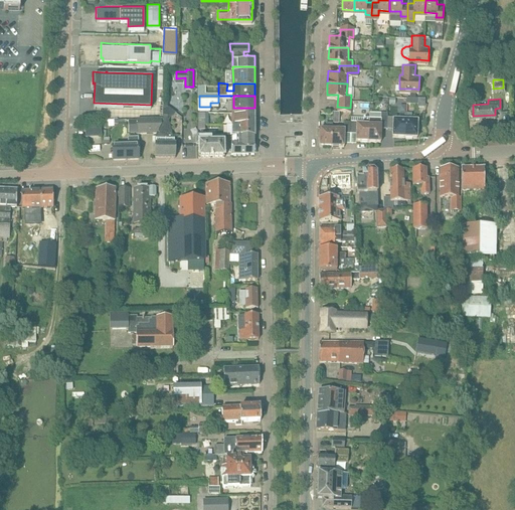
[(233,121),(254,121),(254,109),(244,109),(216,109),(216,119),(233,119),(233,121)]
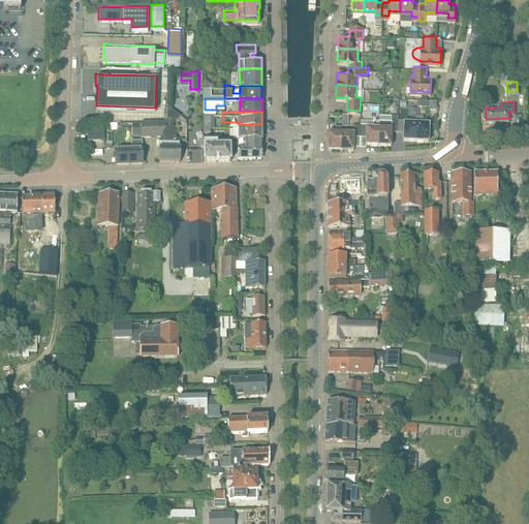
[(398,116),(398,128),(404,128),(403,136),(415,136),(416,113),(411,112),(410,119),(404,119),(405,116),(398,116)]
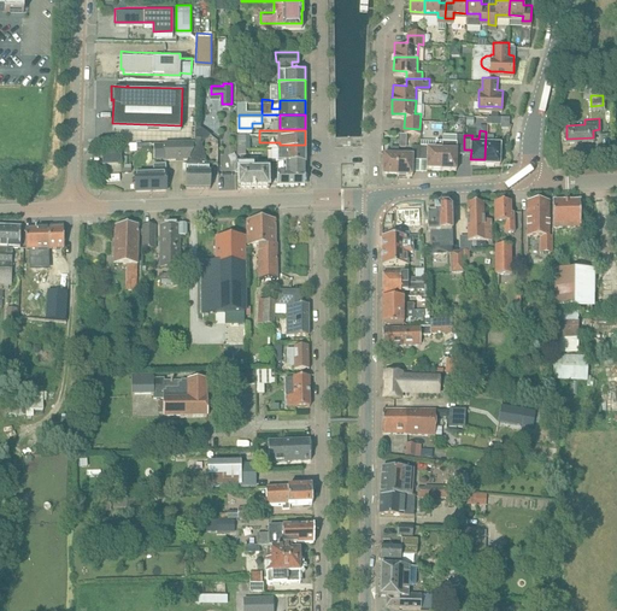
[(486,131),(485,159),(500,160),(500,139),(493,139),(493,131),(486,131)]
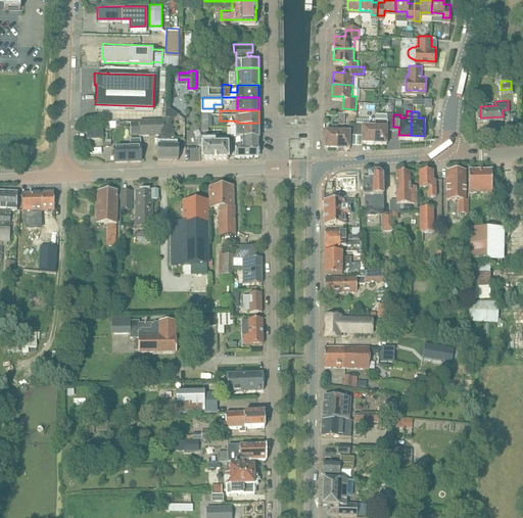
[(165,113),(165,116),(165,125),(160,132),(158,135),(158,141),(157,141),(157,145),(157,155),(178,155),(179,141),(176,141),(176,137),(174,137),(174,133),(174,131),(174,129),(173,127),(173,125),(172,123),(172,121),(171,119),(170,118),(170,113),(165,113)]
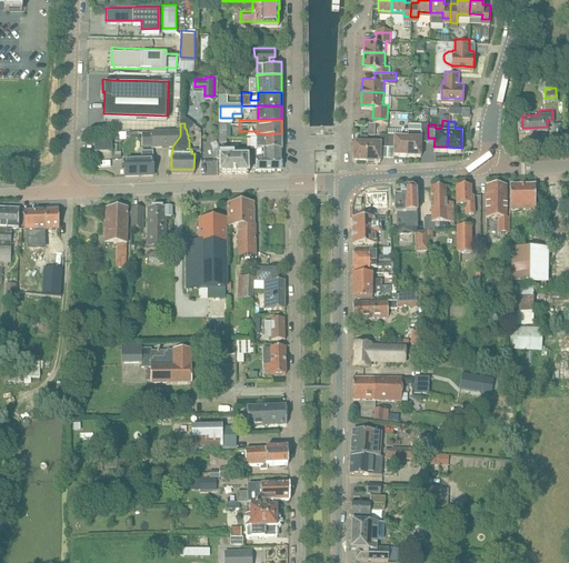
[(415,127),(408,126),(407,152),(420,152),(421,138),(428,138),(428,124),(421,124),(420,133),(413,133),(415,127)]
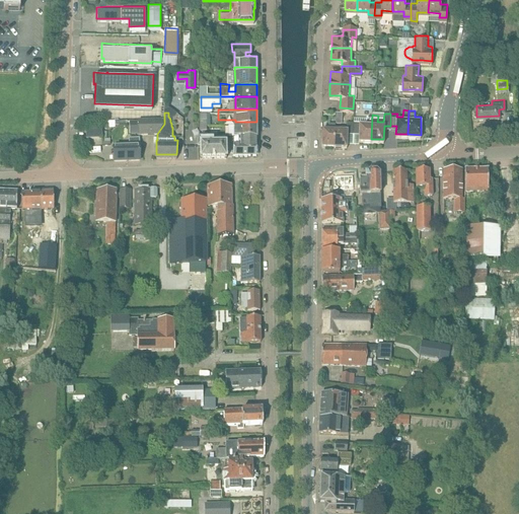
[(354,119),(353,130),(359,131),(359,138),(371,139),(372,115),(366,115),(366,121),(360,121),(360,119),(354,119)]
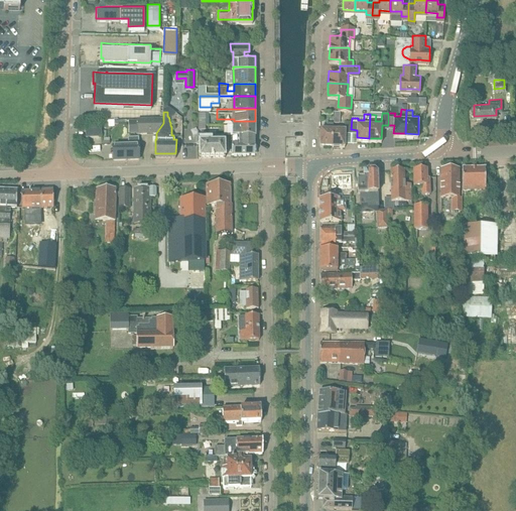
[(163,115),(138,116),(138,117),(139,129),(139,131),(158,130),(163,123),(163,115)]
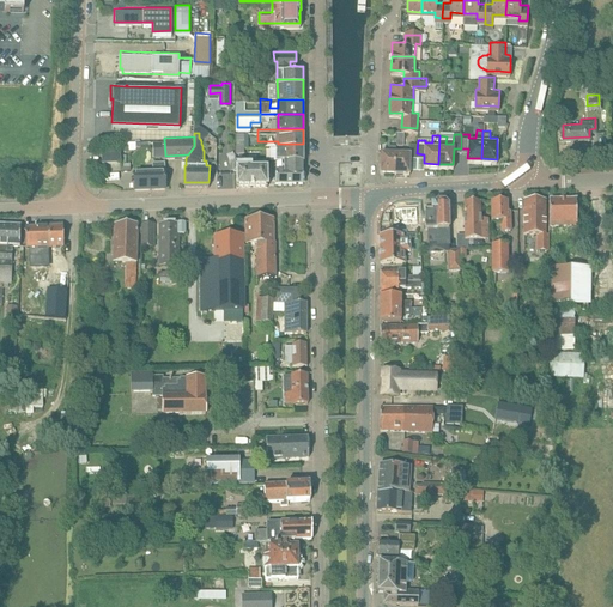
[(164,139),(153,140),(155,155),(165,153),(164,139)]
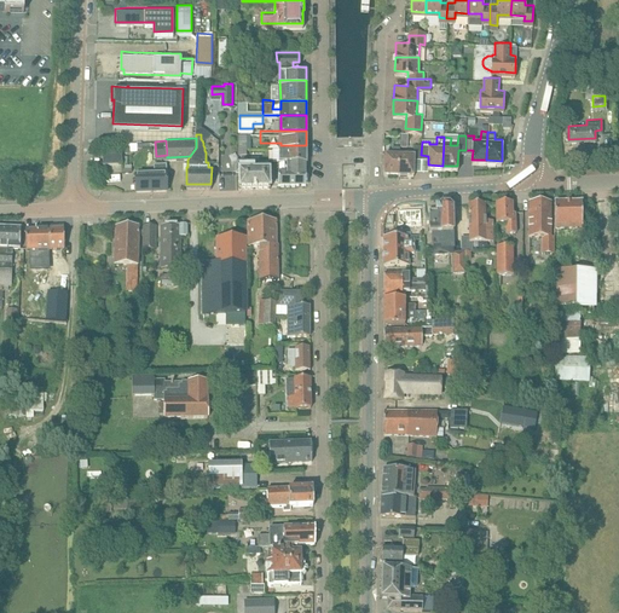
[(414,151),(399,150),(399,172),(414,172),(414,155),(421,155),(422,142),(414,140),(414,151)]
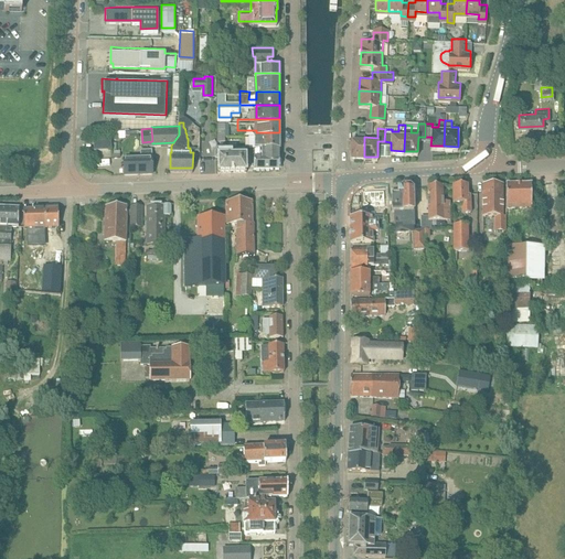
[(364,157),(364,137),(365,130),(359,130),(358,137),(351,137),(350,156),(364,157)]
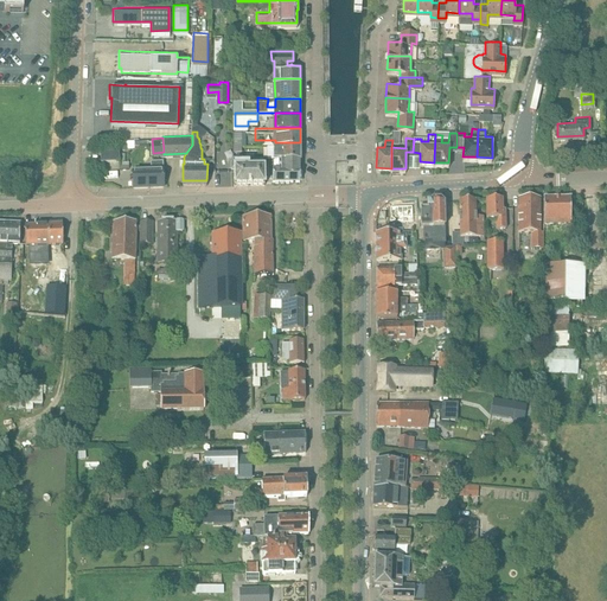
[(101,142),(101,157),(120,157),(119,142),(101,142)]
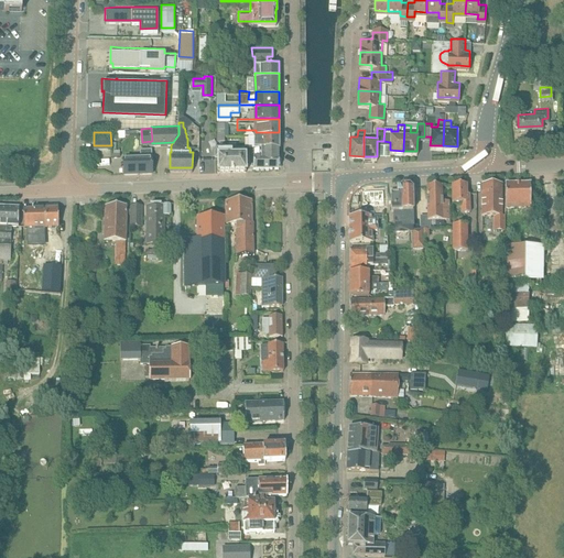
[(279,132),(256,132),(256,143),(262,143),(279,143),(279,132)]
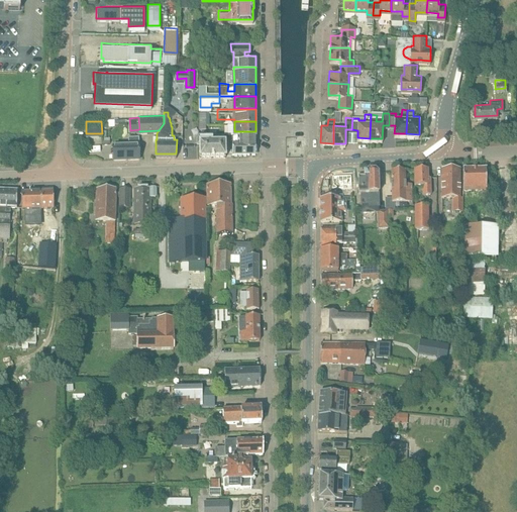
[(215,131),(197,132),(197,141),(199,141),(200,154),(225,154),(225,151),(224,138),(215,138),(215,131)]
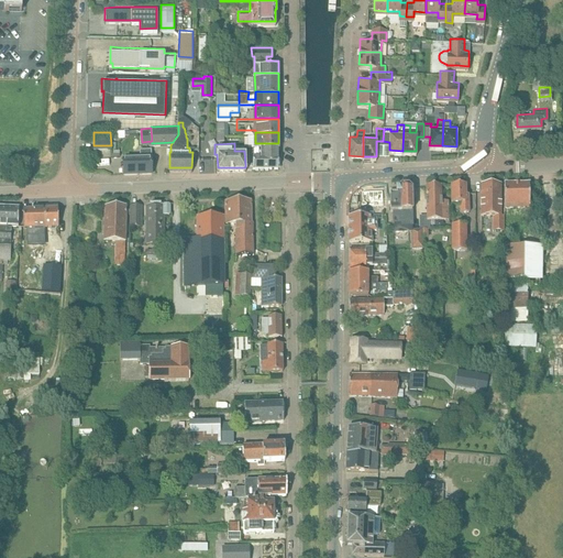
[(278,143),(262,143),(262,152),(253,152),(253,164),(277,164),(278,152),(277,152),(277,144),(278,144),(278,143)]
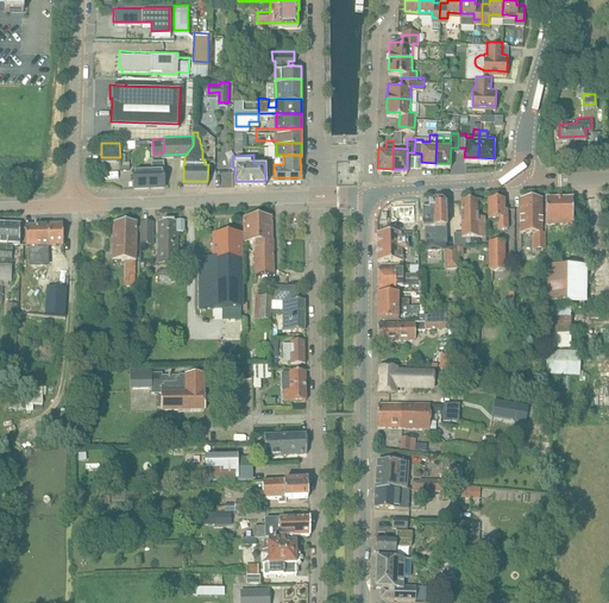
[(133,167),(133,171),(133,183),(164,183),(163,157),(151,158),(151,167),(133,167)]
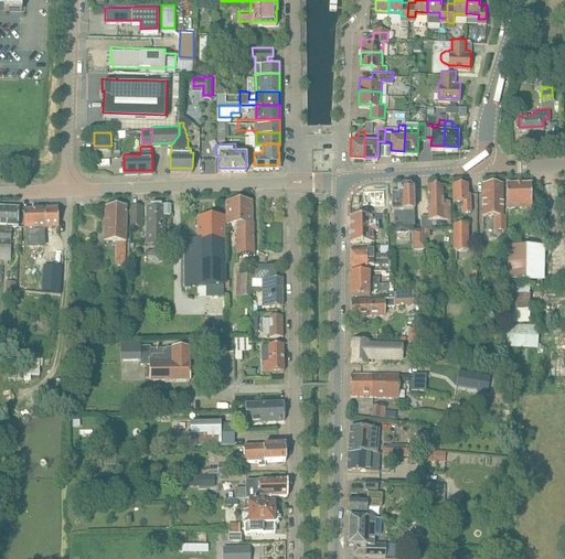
[(531,203),(531,180),(531,179),(507,180),(507,211),(508,211),(508,203),(531,203)]
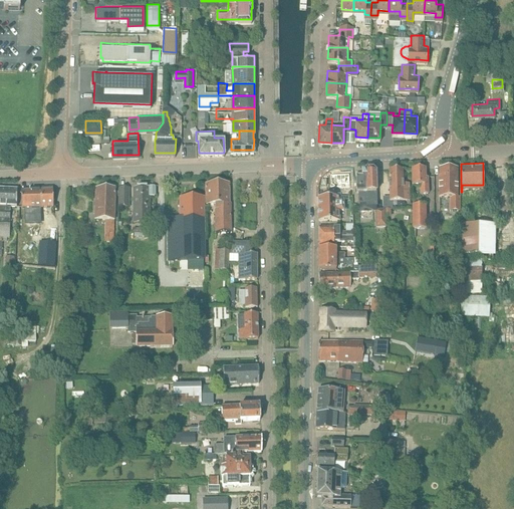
[(426,164),(412,165),(412,175),(413,181),(420,181),(420,190),(429,190),(428,186),(428,173),(426,173),(426,164)]
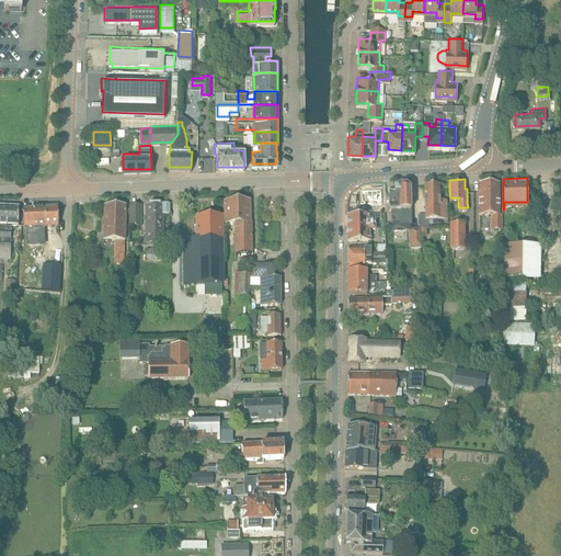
[(500,211),(500,179),(479,179),(479,211),(491,211),(491,223),(501,224),(501,211),(500,211)]
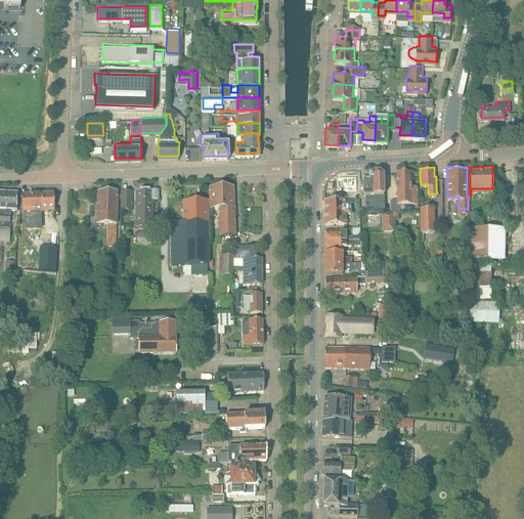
[(410,182),(410,168),(396,168),(397,178),(397,201),(412,201),(412,191),(418,191),(418,182),(410,182)]
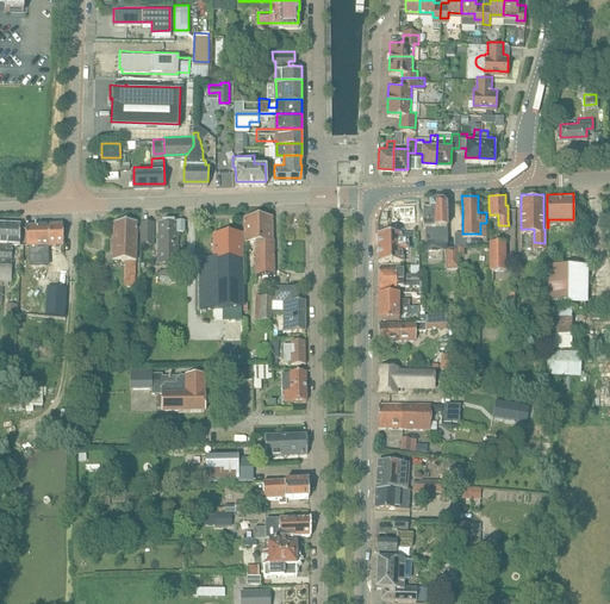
[(430,206),(423,206),(423,218),(423,224),(425,224),(425,236),(434,236),(434,240),(447,240),(446,211),(446,199),(442,197),(437,197),(434,200),(430,200),(430,206)]
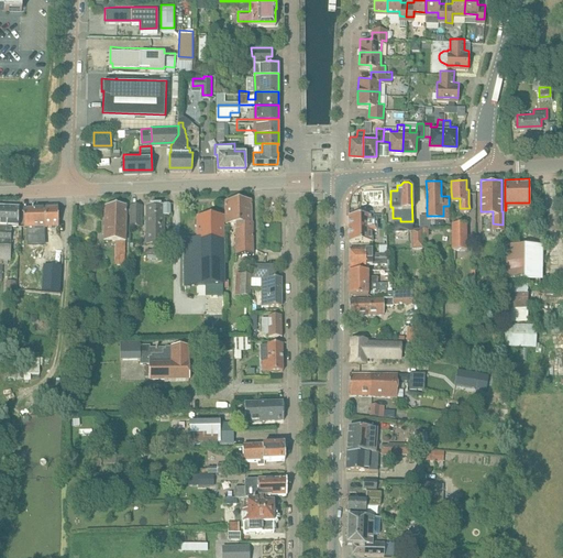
[(363,185),(363,199),(374,198),(374,195),(384,195),(383,185),(377,185),(370,185),(363,185)]
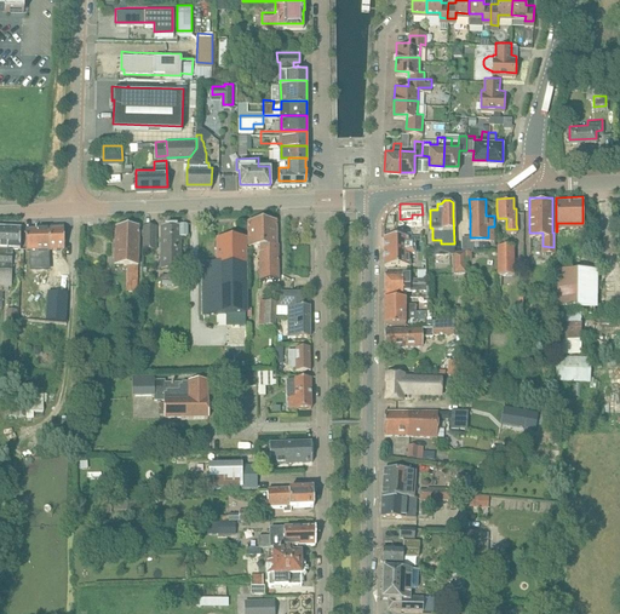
[(248,217),(248,229),(248,241),(259,241),(260,276),(279,275),(279,240),(277,240),(276,216),(248,217)]
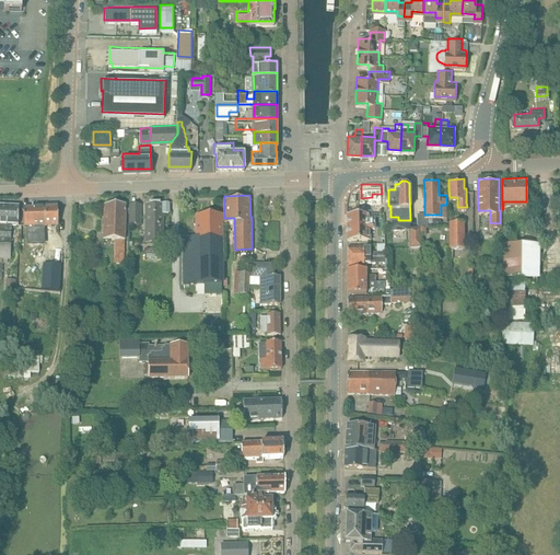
[(146,209),(146,239),(162,239),(163,209),(168,209),(168,198),(146,198),(146,209)]
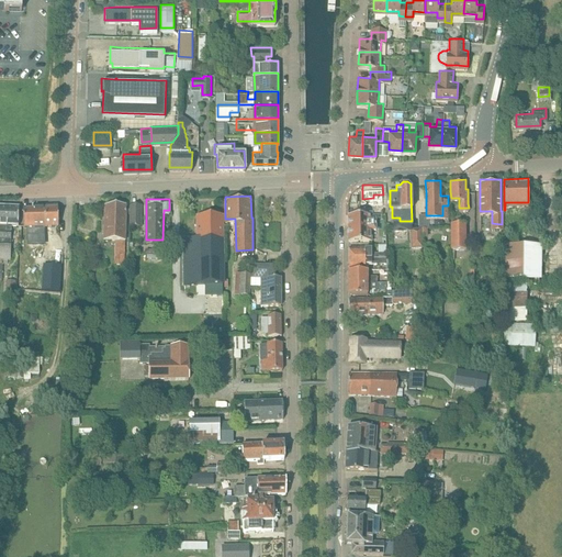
[(103,236),(125,237),(125,200),(104,201),(103,236)]
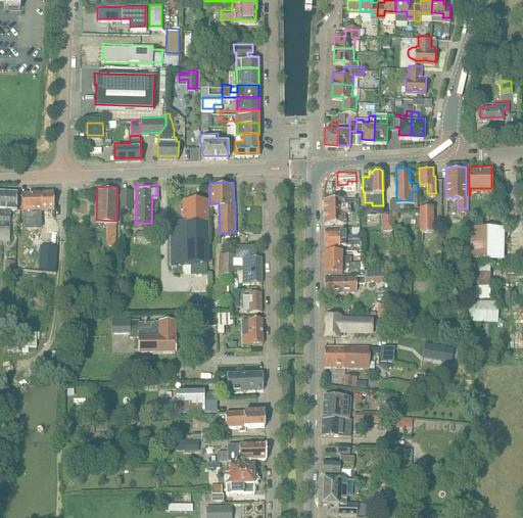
[(6,187),(6,205),(6,209),(6,217),(9,217),(10,206),(16,206),(17,188),(6,187)]
